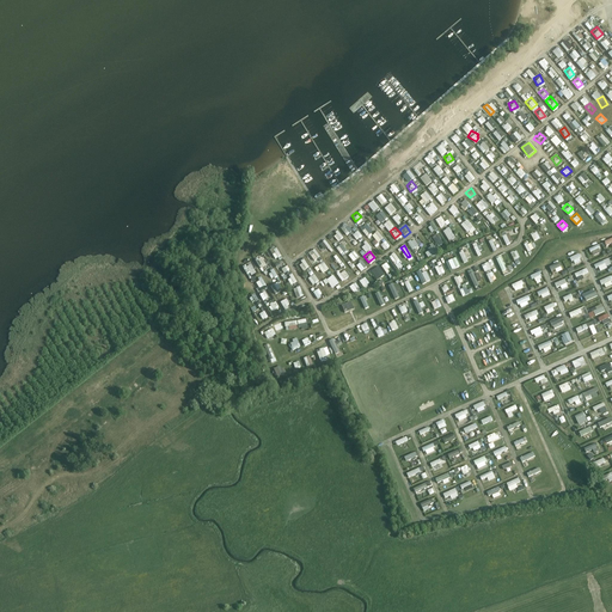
[(456,258),(447,262),(452,271),(460,268),(456,258)]
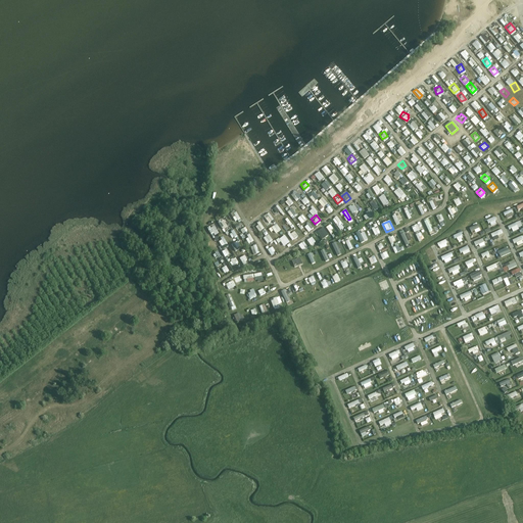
[(478,225),(470,228),(473,235),(481,232),(478,225)]
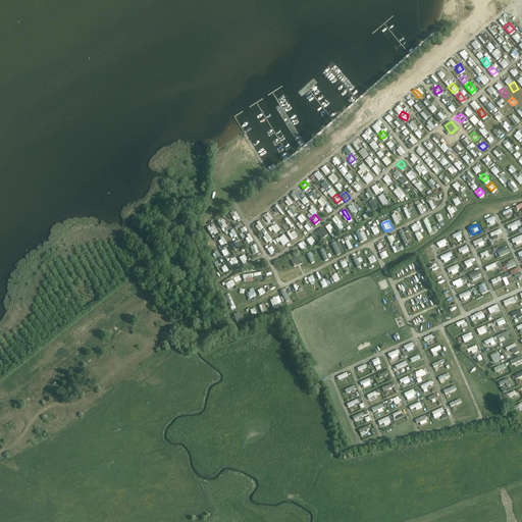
[(449,238),(437,243),(439,248),(450,240),(449,238)]
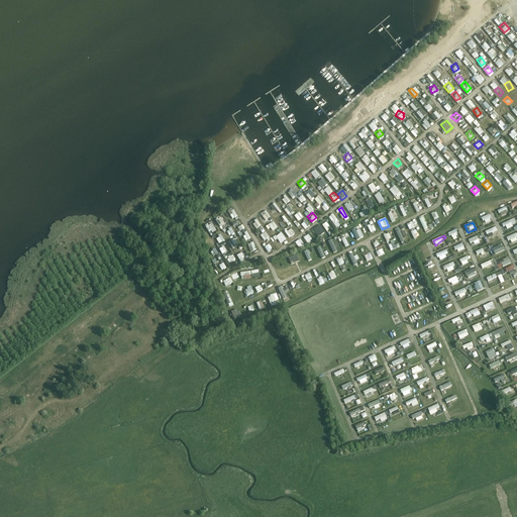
[(477,236),(470,239),(474,246),(481,242),(477,236)]
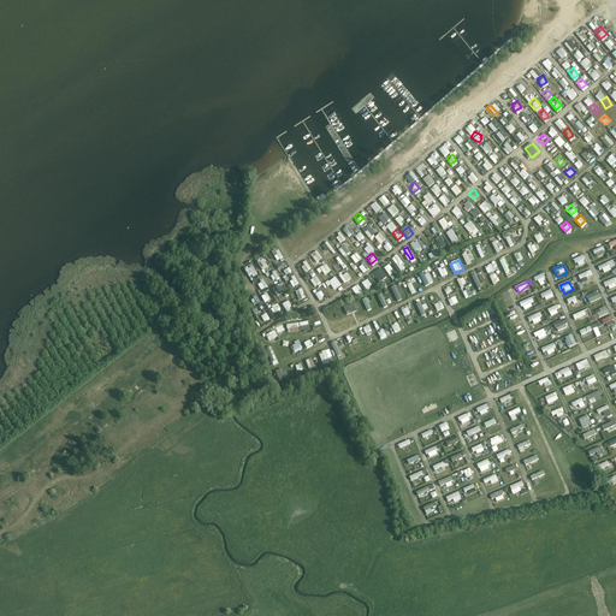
[(532,297),(521,302),(523,308),(533,306),(532,297)]
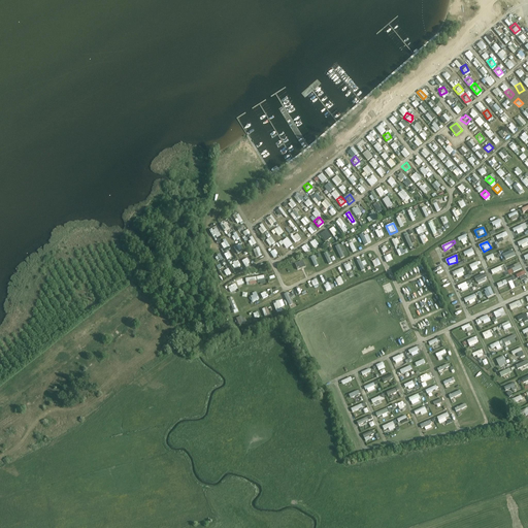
[(232,262),(229,263),(231,266),(238,262),(235,257),(231,260),(232,262)]
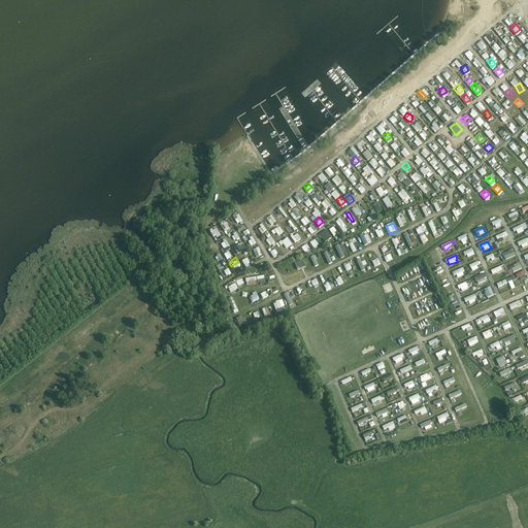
[(297,270),(306,266),(303,260),(295,264),(297,270)]
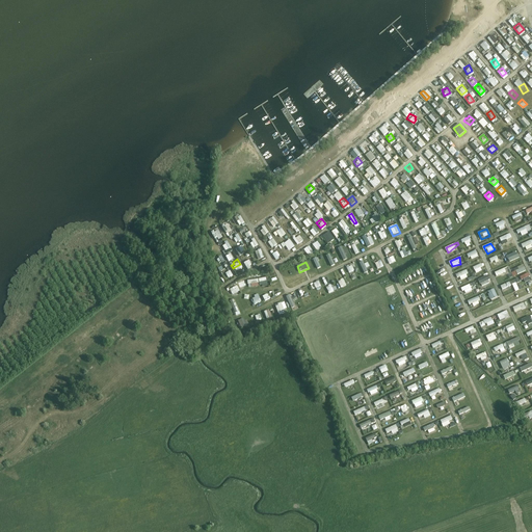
[(481,263),(473,267),(476,273),(484,269),(481,263)]
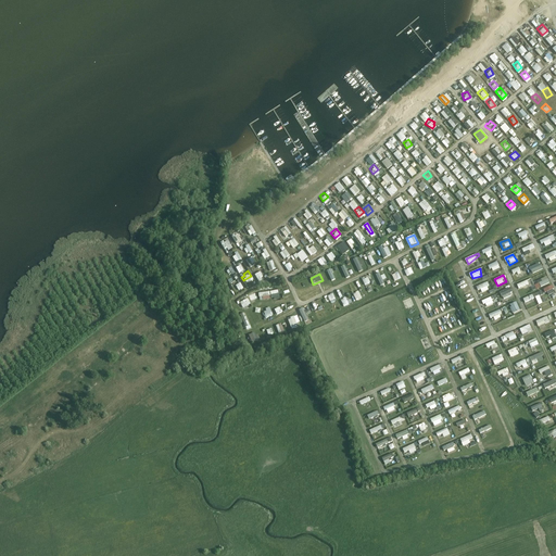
[(527,280),(518,285),(519,289),(530,285),(527,280)]
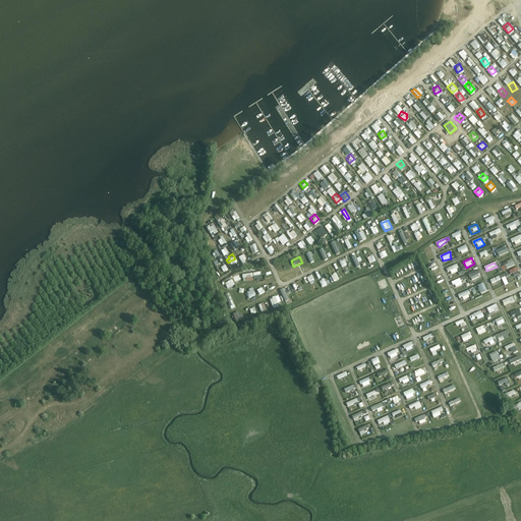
[(460,278),(454,282),(457,286),(462,284),(460,278)]
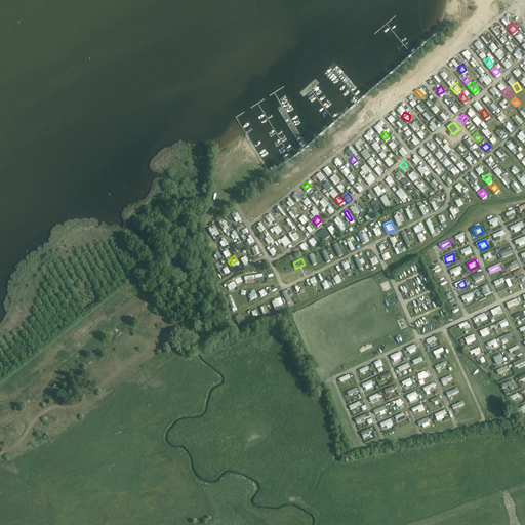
[(306,293),(304,294),(301,290),(296,291),(298,299),(307,297),(306,293)]
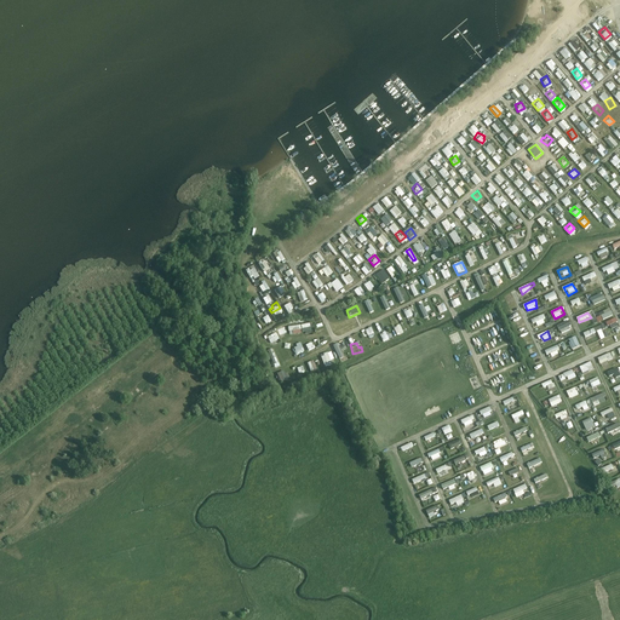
[(556,346),(547,351),(551,356),(558,354),(556,346)]
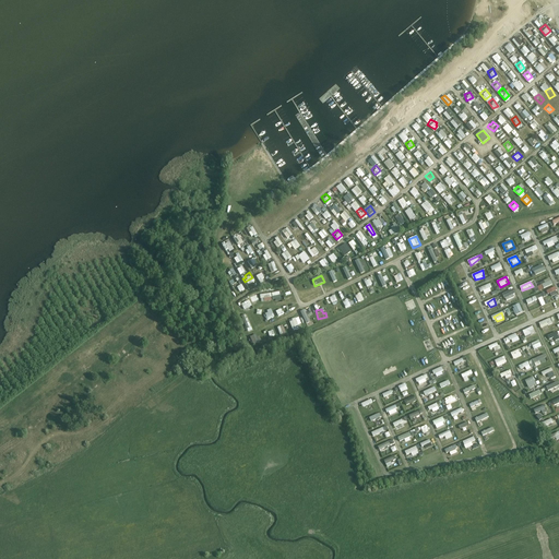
[(533,364),(546,357),(545,354),(532,360),(533,364)]
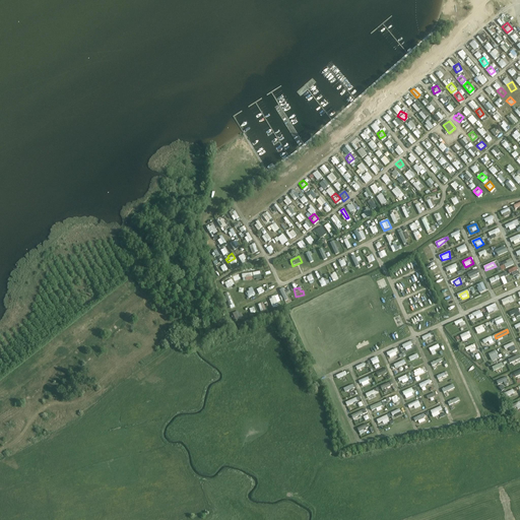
[(396,348),(389,351),(391,358),(398,352),(396,348)]
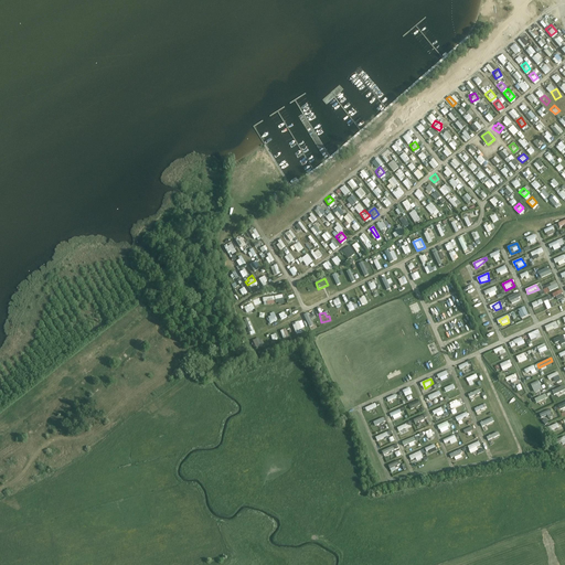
[(439,391),(428,396),(430,401),(441,395),(439,391)]
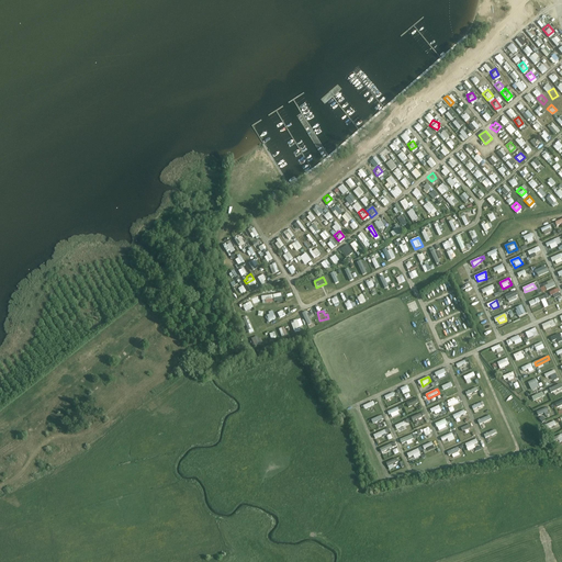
[(531,397),(532,402),(543,396),(542,393),(531,397)]
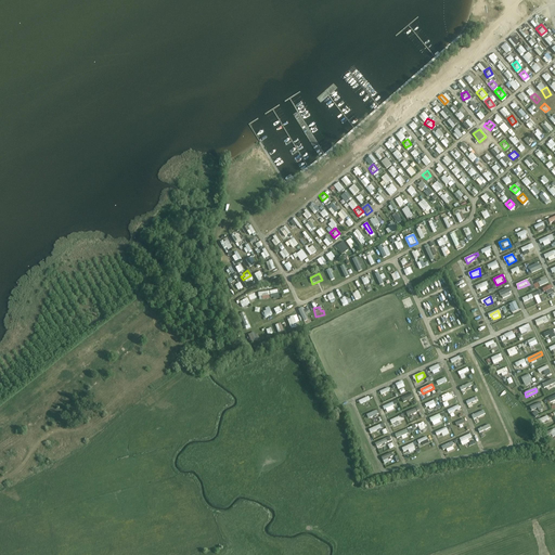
[(412,394),(402,398),(404,402),(413,398),(412,394)]
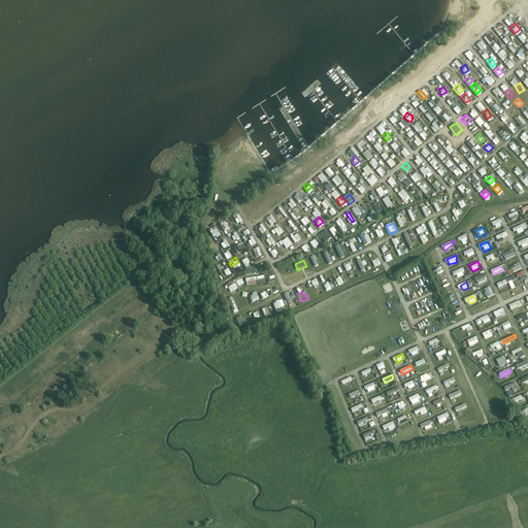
[(427,374),(421,376),(422,383),(431,380),(427,374)]
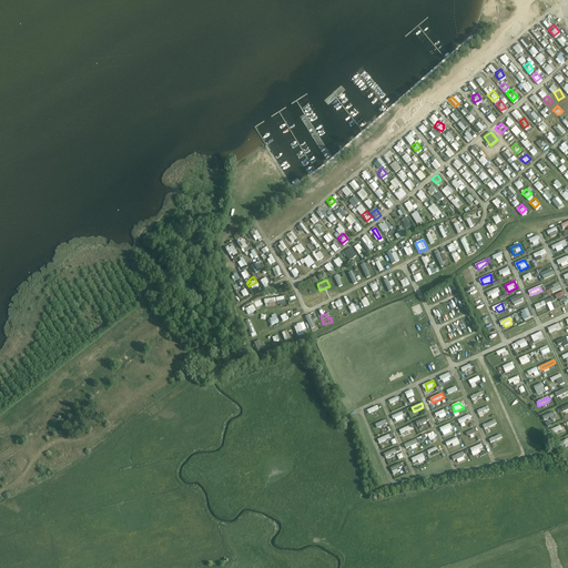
[(444,409),(435,414),(440,418),(446,415),(444,409)]
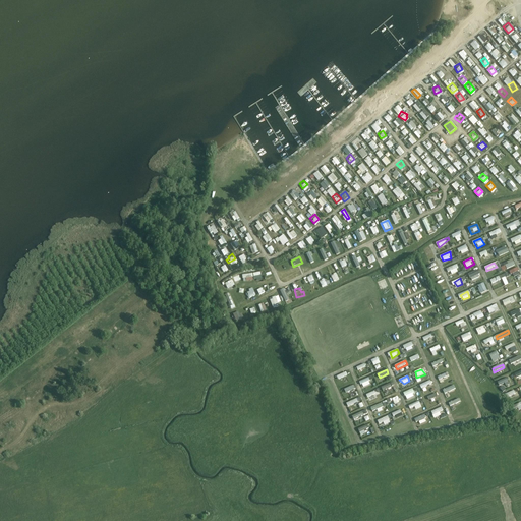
[(368,378),(359,381),(362,388),(370,385),(368,378)]
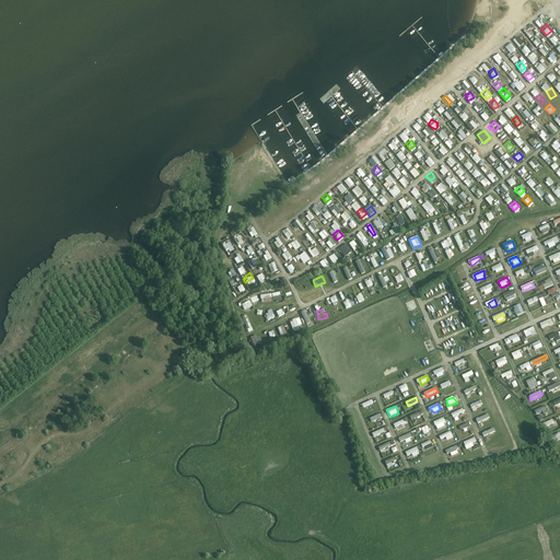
[(463,409),(451,415),(454,418),(464,412),(463,409)]
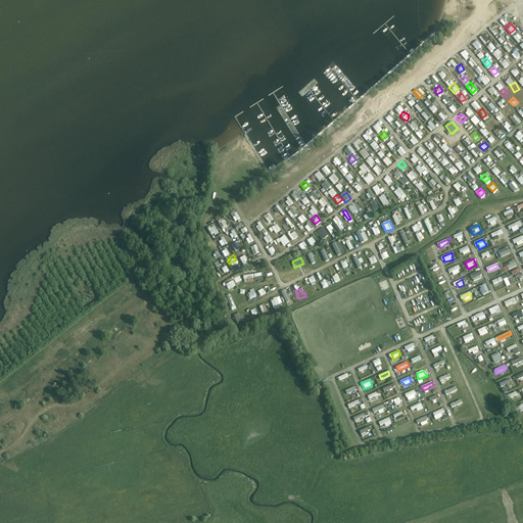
[(456,387),(444,391),(447,396),(458,391),(456,387)]
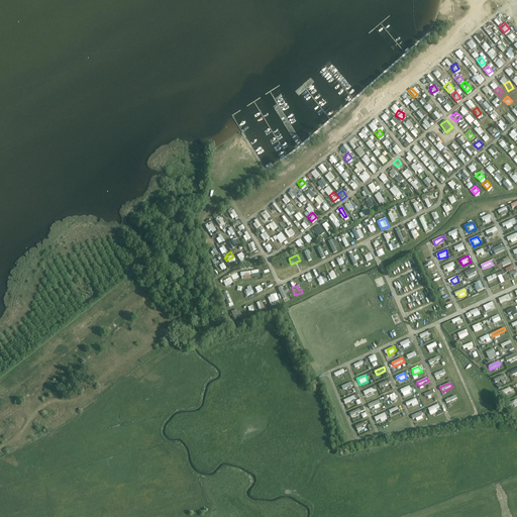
[(412,384),(401,390),(403,393),(415,389),(412,384)]
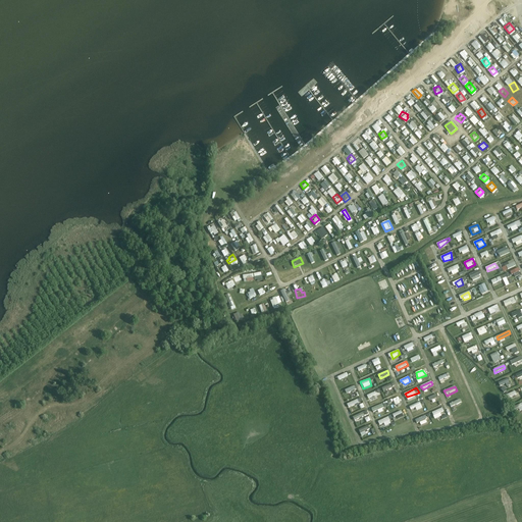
[(376,390),(368,395),(371,402),(379,398),(376,390)]
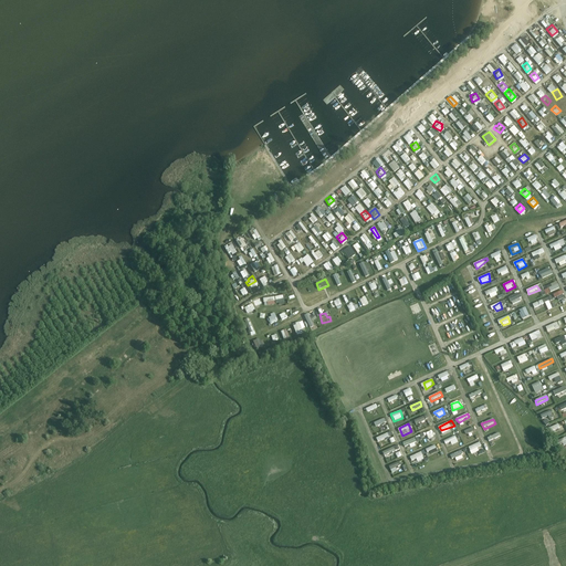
[(499,432),(488,438),(491,443),(501,438),(499,432)]
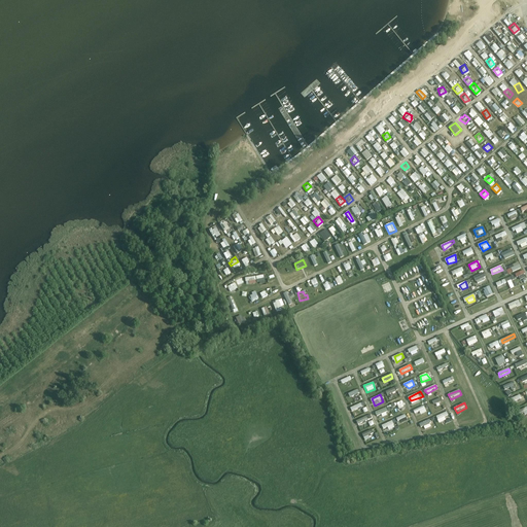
[(424,406),(414,411),(416,416),(427,412),(424,406)]
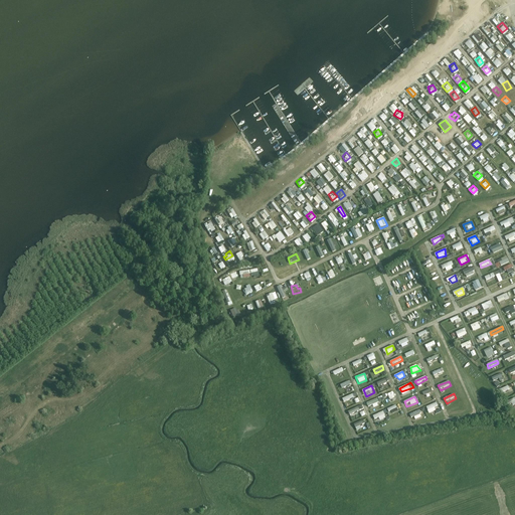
[(377,398),(367,402),(370,409),(379,404),(377,398)]
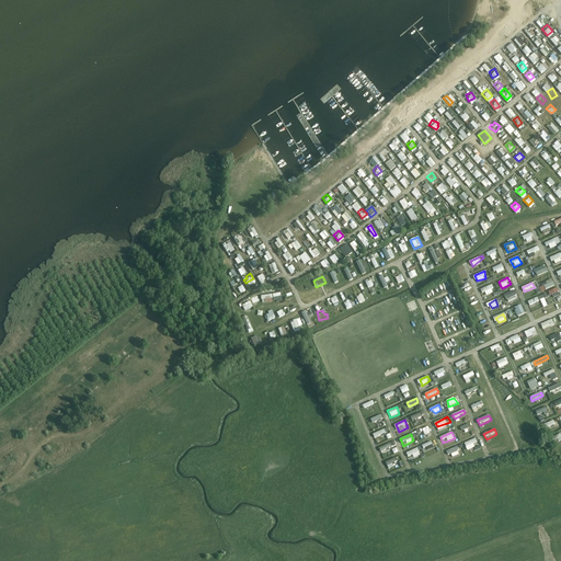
[(476,438),(465,443),(468,450),(478,443),(476,438)]
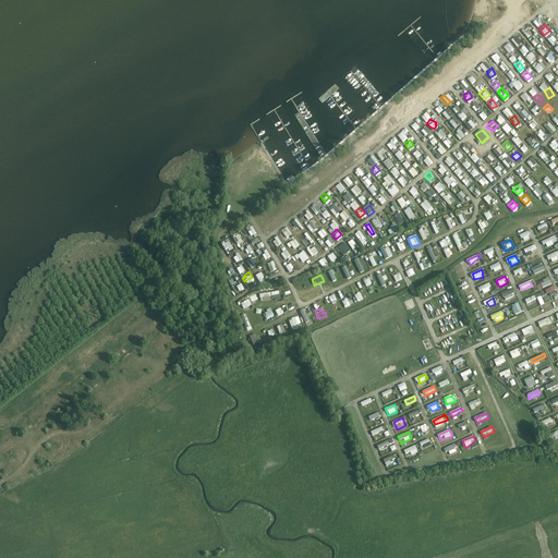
[(415,445),(404,450),(408,458),(419,452),(415,445)]
